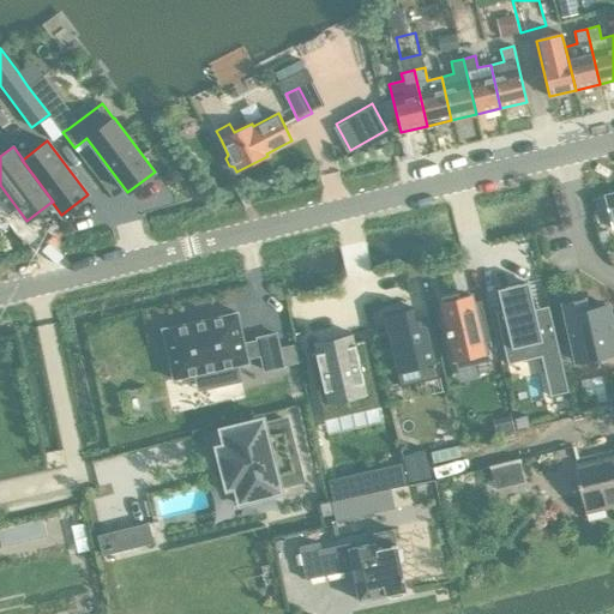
[(504,311),(495,312),(507,363),(541,355),(551,395),(567,391),(552,320),(536,324),(527,282),(498,289),(504,311)]
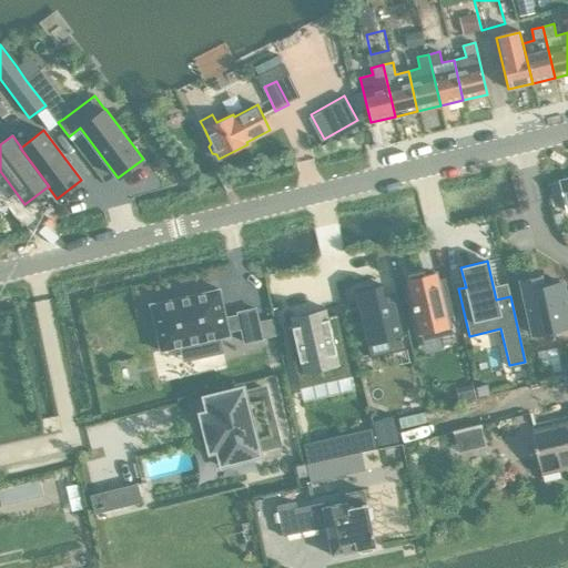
[(424,272),(407,275),(423,340),(454,333),(449,315),(452,314),(444,280),(437,281),(435,274),(425,276),(424,272)]
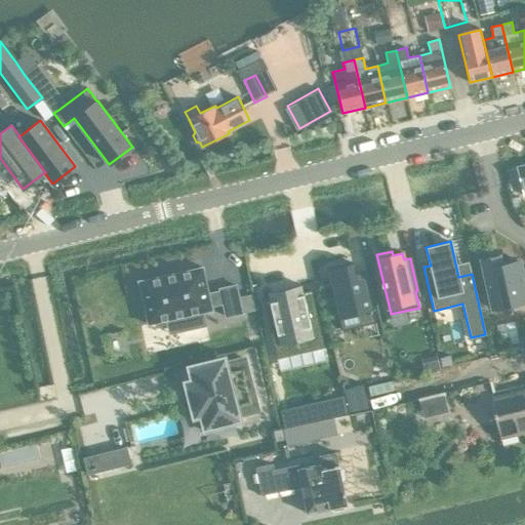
[(499,257),(481,261),(492,309),(515,304),(516,309),(524,306),(524,275),(523,276),(520,260),(501,265),(499,257)]
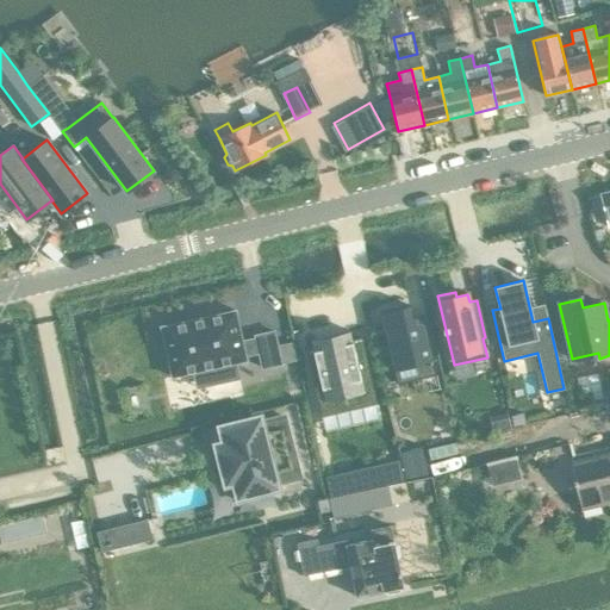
[(410,305),(381,312),(398,383),(435,373),(422,315),(412,317),(410,305)]
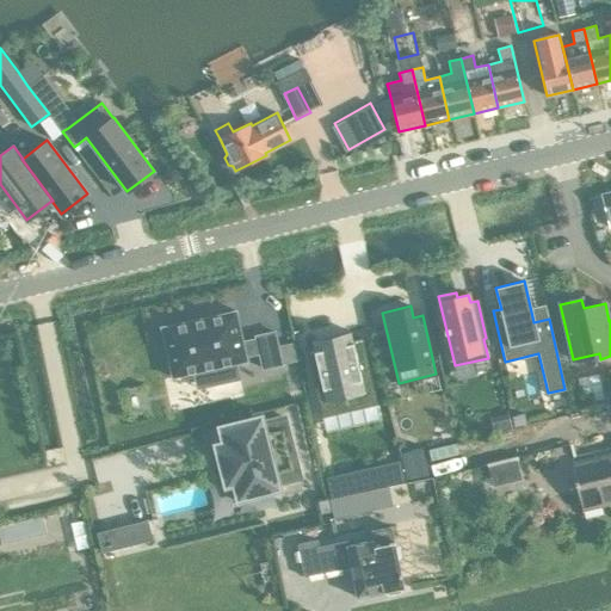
[(235,312),(161,327),(173,377),(215,368),(218,384),(240,380),(236,363),(246,360),(246,357),(259,353),(263,369),(283,365),(275,331),(255,335),(255,338),(242,341),(235,312)]
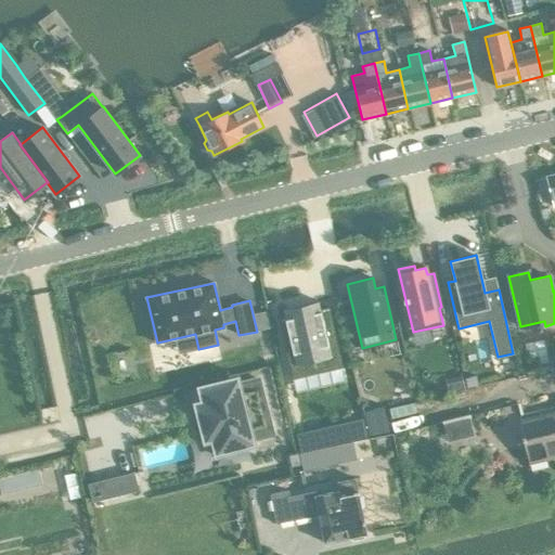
[(284,318),(279,319),(293,378),(343,366),(330,308),(320,309),(319,301),(283,310),(284,318)]
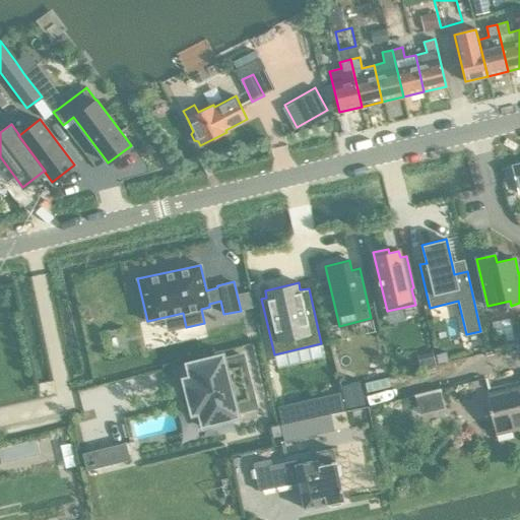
[(446,351),(435,354),(435,355),(437,364),(448,362),(446,351)]
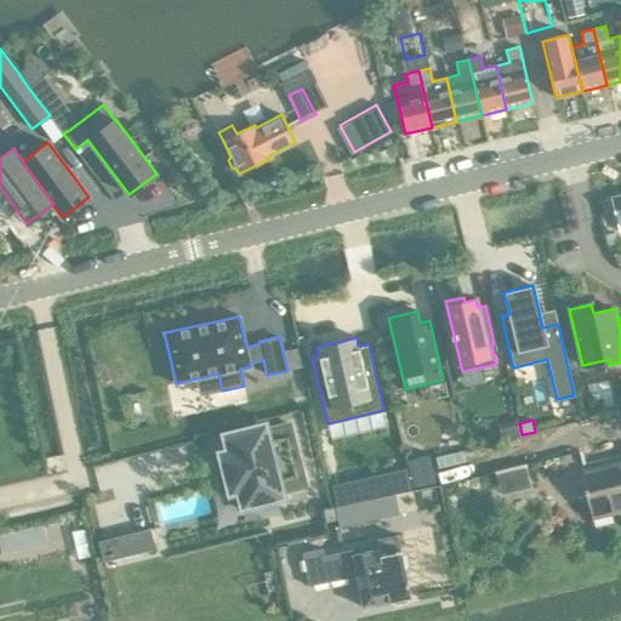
[(223,433),(217,434),(222,451),(218,451),(223,467),(226,466),(229,479),(226,479),(229,495),(233,494),(237,510),(243,508),(284,497),(283,494),(277,471),(302,463),(291,421),(266,428),(265,422),(223,433)]
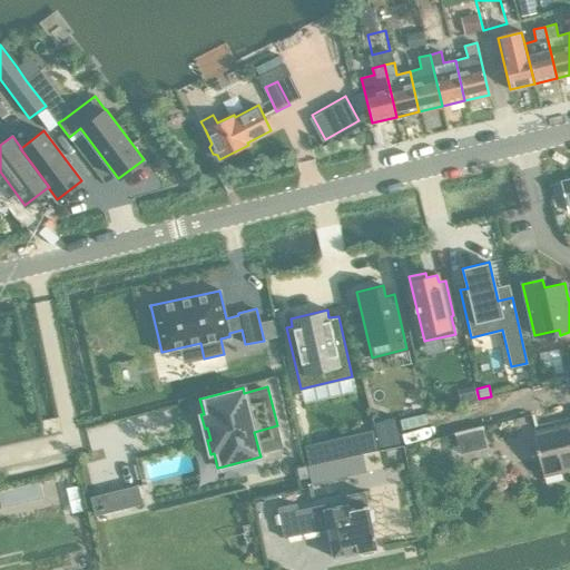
[(477,390),(464,392),(467,403),(480,401),(479,399),(477,390)]
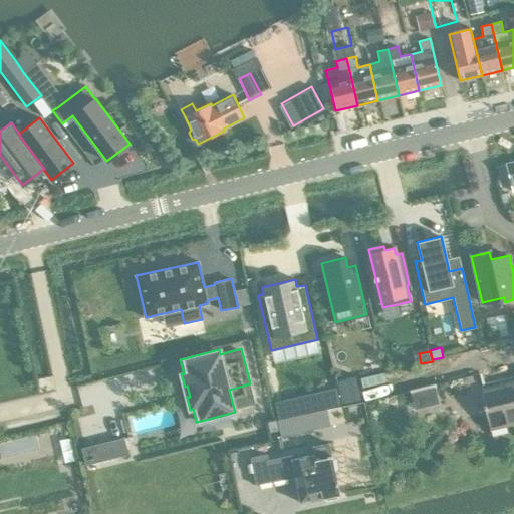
[(383,372),(360,377),(362,388),(386,382),(383,372)]
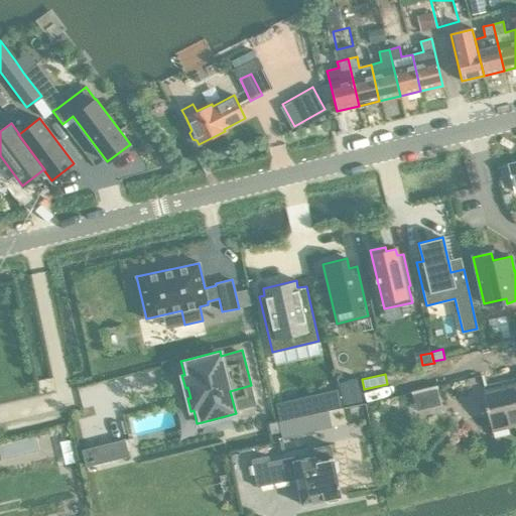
[(357,378),(338,382),(343,406),(362,402),(357,378)]
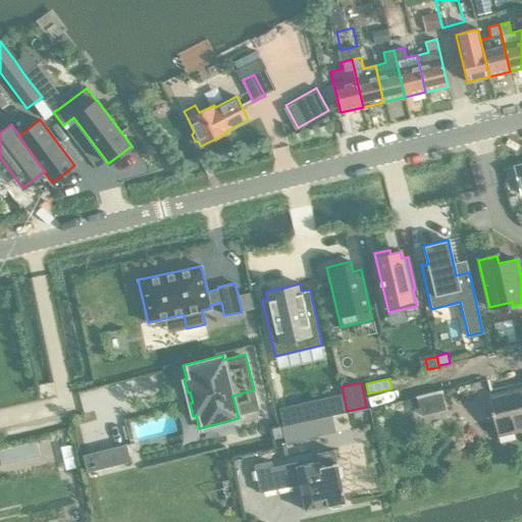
[(521,386),(486,396),(497,437),(521,430),(521,386)]
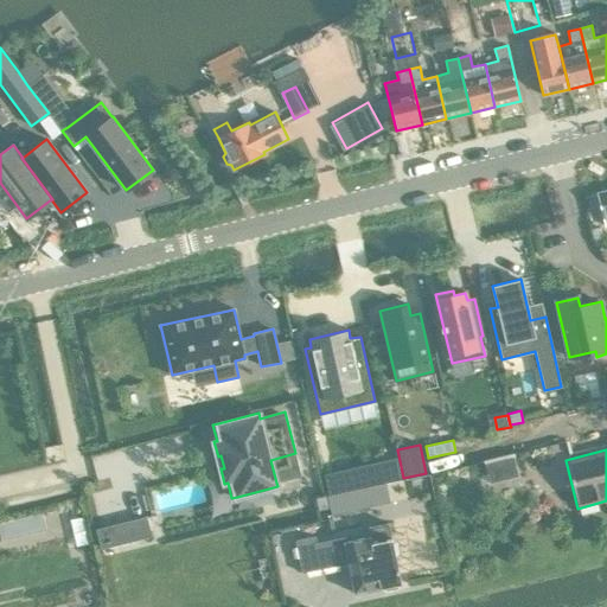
[(483,462),(489,483),(517,474),(510,454),(483,462)]
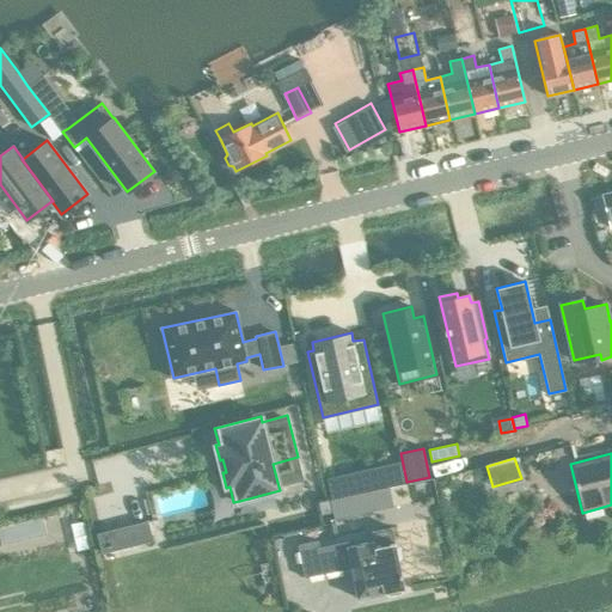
[(421,481),(418,482),(421,495),(424,497),(436,495),(435,491),(436,491),(434,478),(421,479),(421,481)]
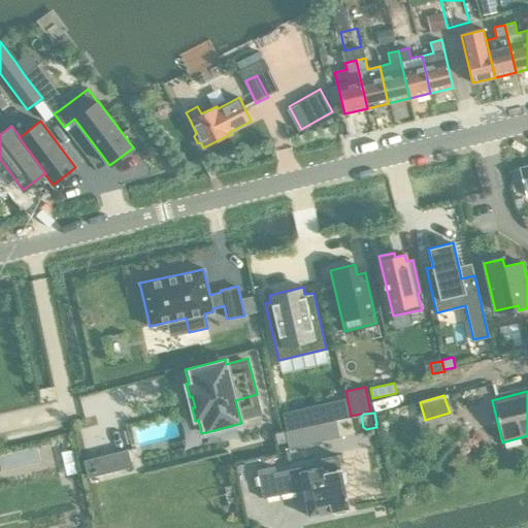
[(126,451),(86,461),(89,475),(130,465),(126,451)]
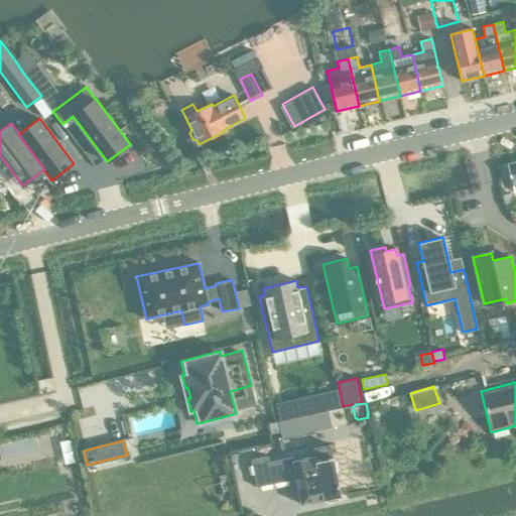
[(340,497),(341,497),(336,475),(339,471),(337,461),(333,459),(330,445),(312,449),(313,458),(293,462),(292,459),(269,464),(268,458),(252,462),(257,487),(295,479),(300,505),(324,500),(328,503),(338,501),(340,497)]
